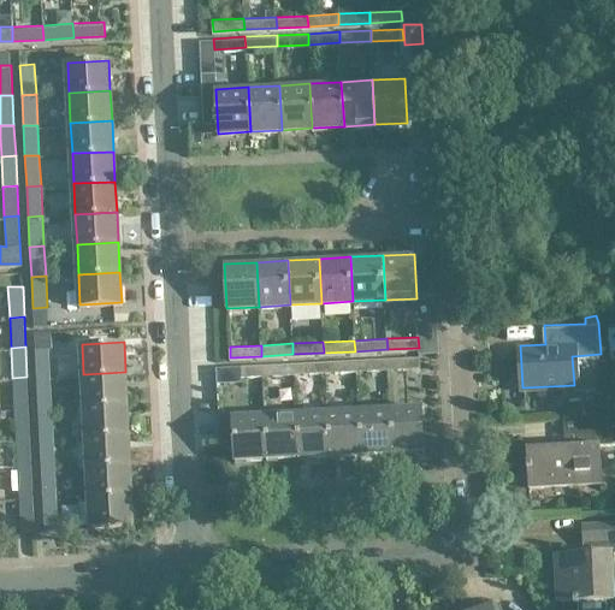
[(36,377),(51,375),(48,347),(34,347),(36,377)]
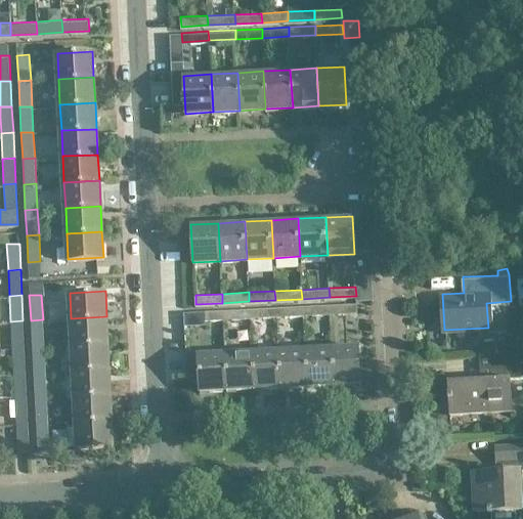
[(356,302),(329,303),(330,313),(357,311),(356,302)]
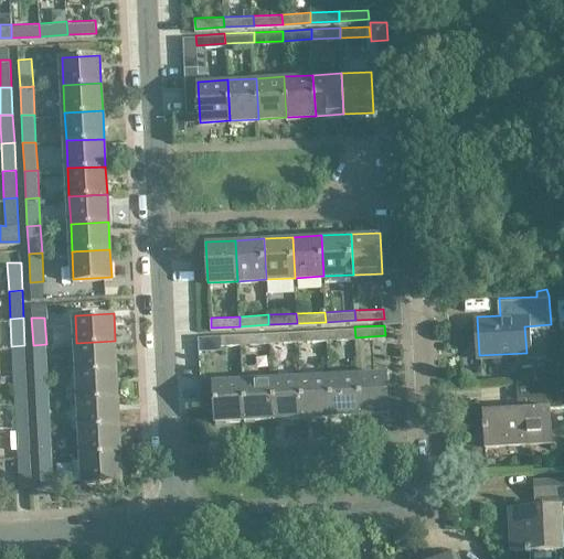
[(355,337),(354,326),(326,329),(327,339),(355,337)]
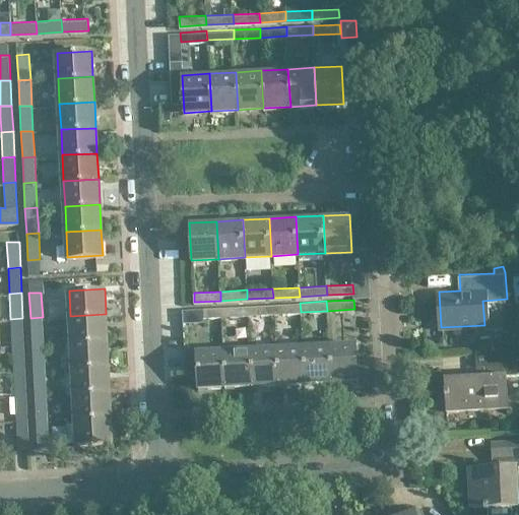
[(301,312),(300,303),(273,304),(274,313),(301,312)]
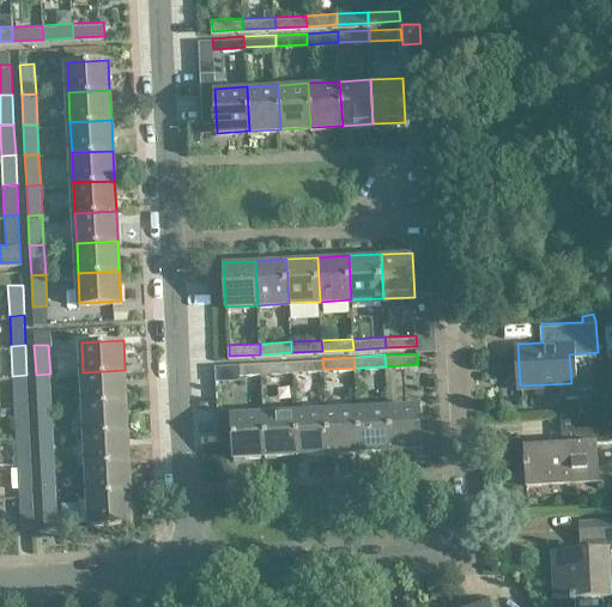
[(323,369),(322,358),(291,359),(292,370),(323,369)]
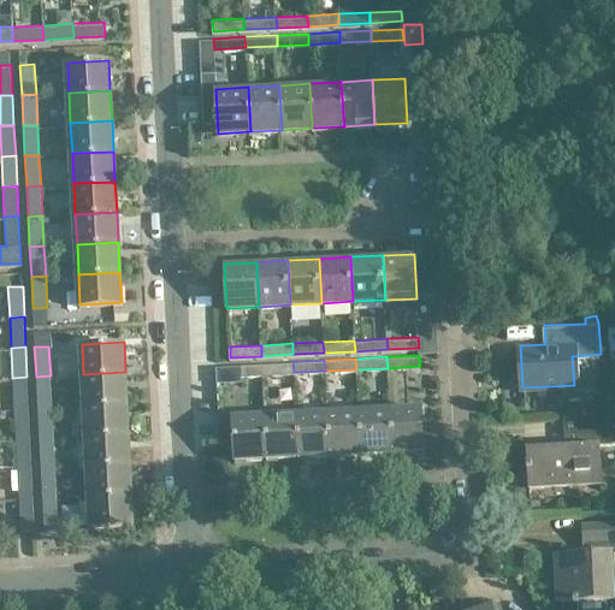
[(261,363),(262,374),(294,372),(293,361),(261,363)]
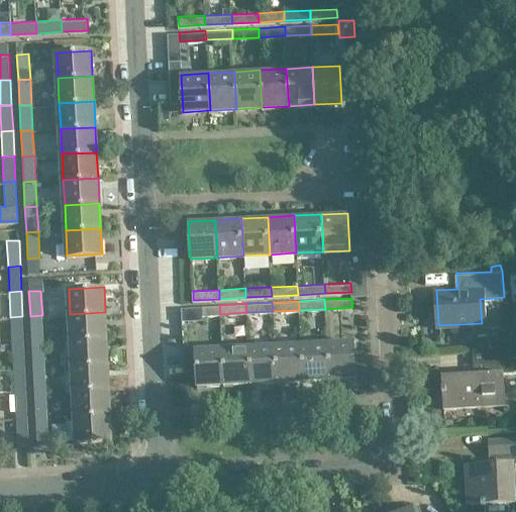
[(220,314),(219,305),(193,306),(194,315),(220,314)]
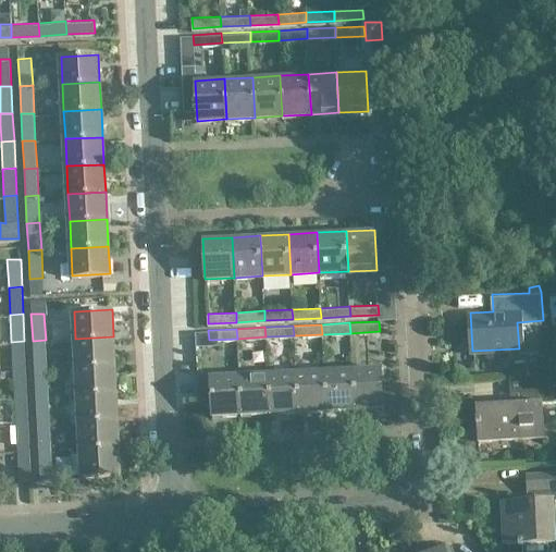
[(113,336),(75,339),(76,366),(114,364),(113,336)]
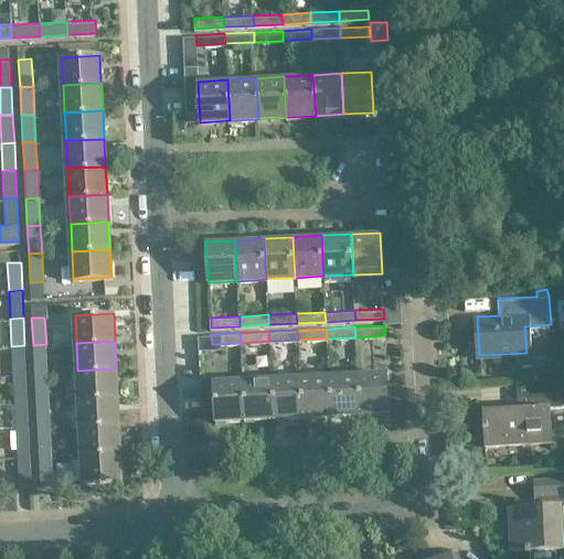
[(34,373),(48,372),(46,344),(33,345),(34,373)]
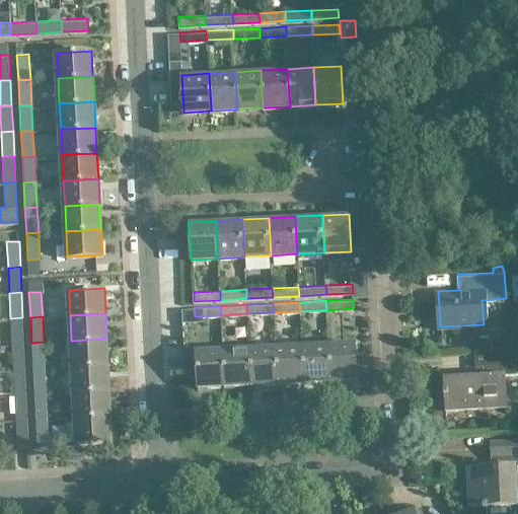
[(22,317),(10,318),(12,344),(24,343),(22,317)]
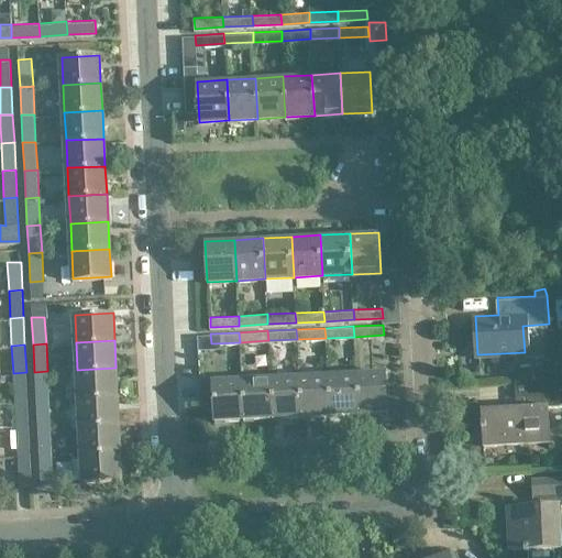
[(116,368),(77,370),(78,397),(118,395),(116,368)]
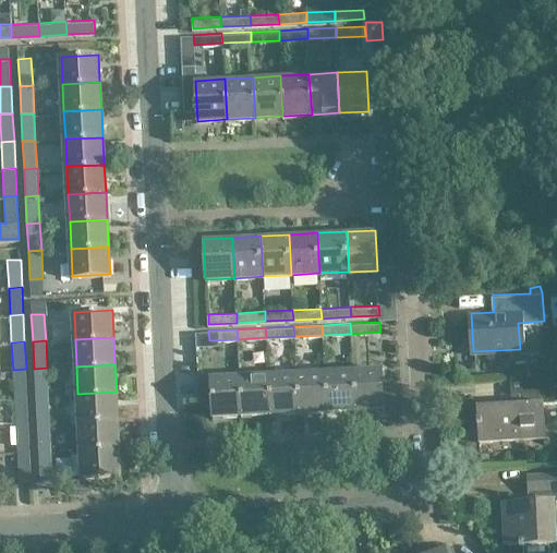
[(49,395),(47,368),(34,369),(35,396),(49,395)]
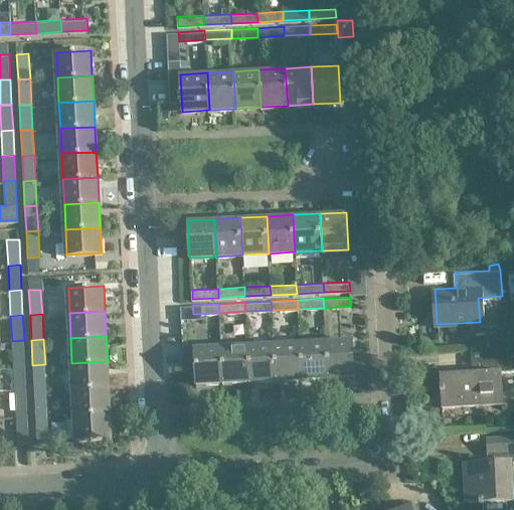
[(325,340),(327,377),(354,375),(352,339),(325,340)]
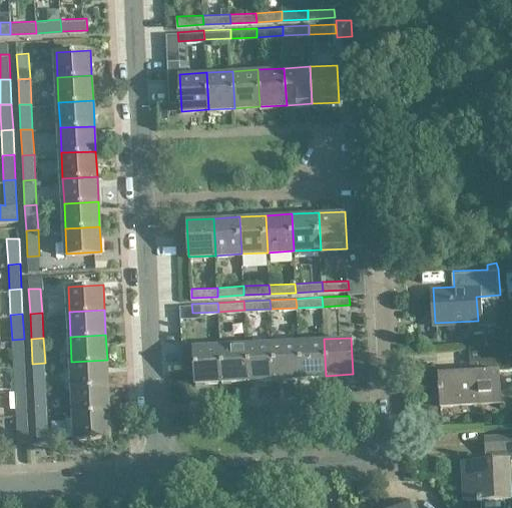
[(24,339),(12,340),(13,365),(25,364),(24,339)]
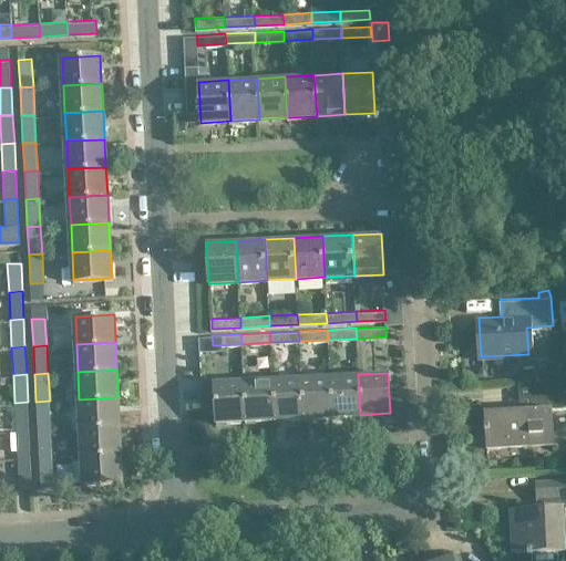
[(360,415),(358,374),(329,375),(331,416),(360,415)]
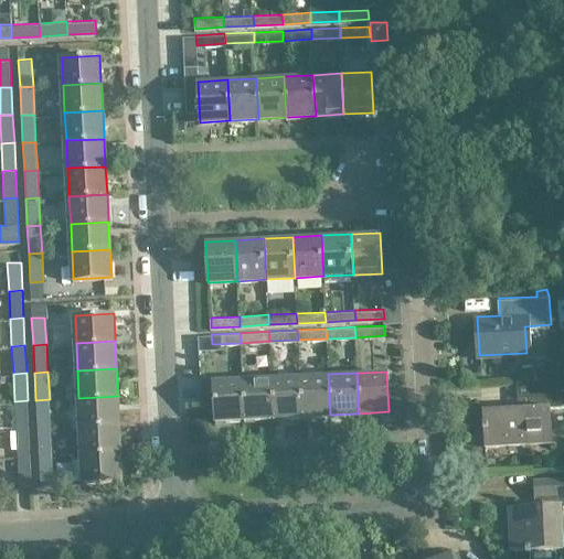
[(330,415),(328,374),(299,376),(301,416),(330,415)]
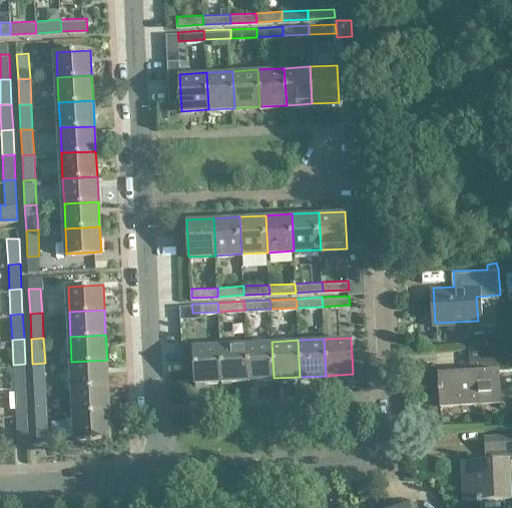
[(274,378),(272,342),(246,343),(247,380),(274,378)]
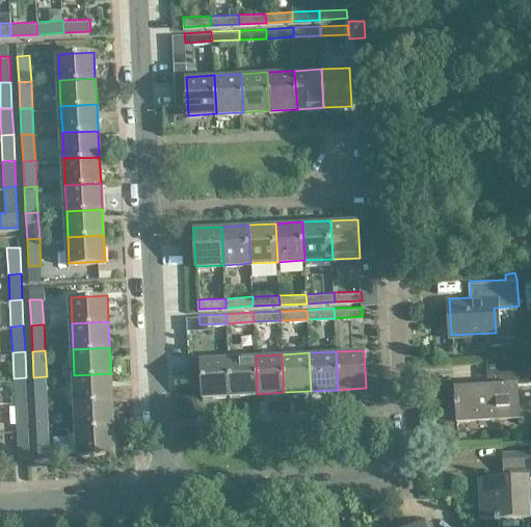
[(257,394),(256,356),(229,357),(230,395),(257,394)]
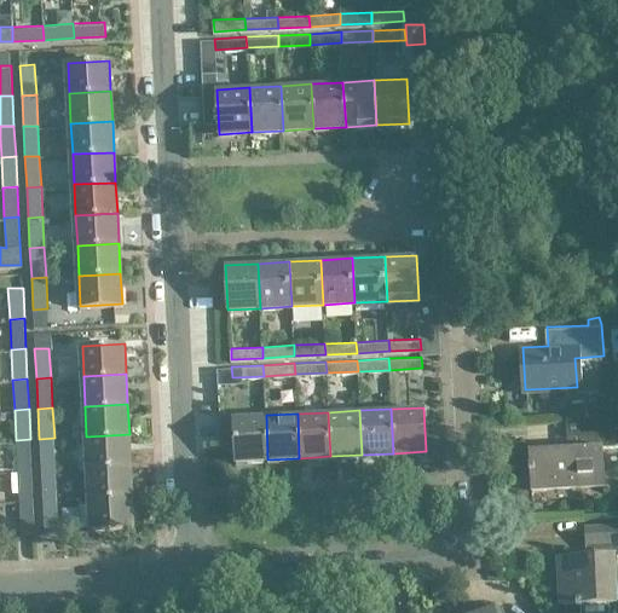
[(613,414),(579,415),(581,446),(529,449),(530,462),(527,462),(527,468),(530,468),(531,487),(602,484),(600,445),(616,444),(613,414)]
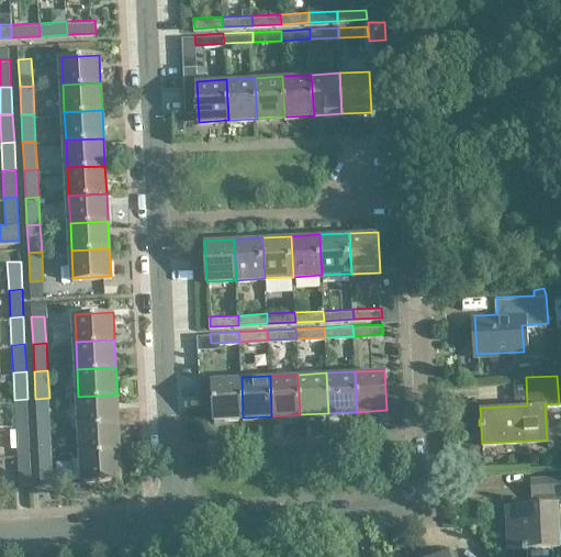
[(243,418),(242,377),(212,379),(214,419),(243,418)]
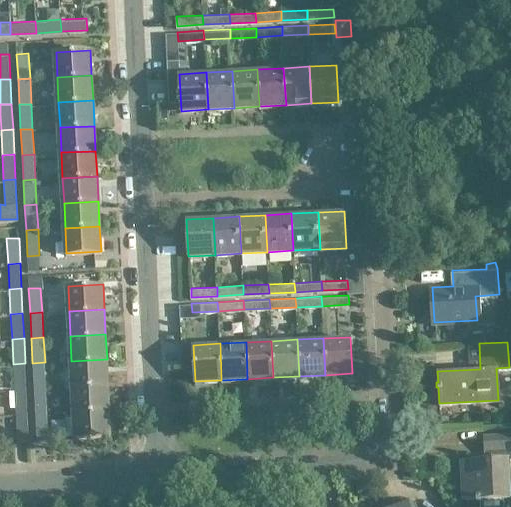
[(107,359),(71,361),(73,386),(108,384),(107,359)]
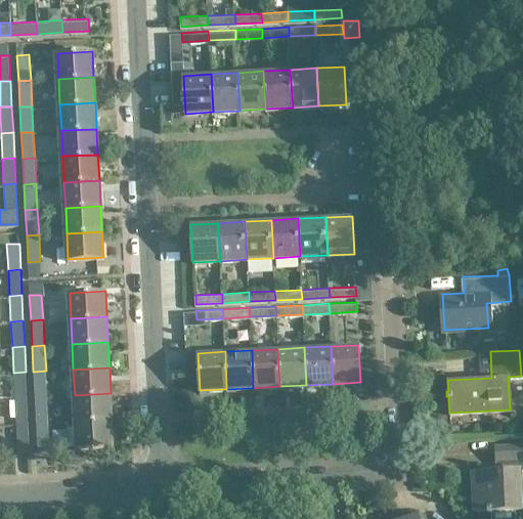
[(35,397),(47,396),(46,371),(33,372),(35,397)]
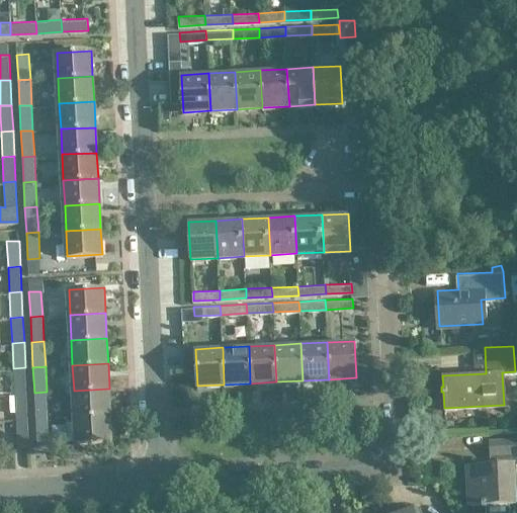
[(25,367),(13,368),(14,394),(26,393),(25,367)]
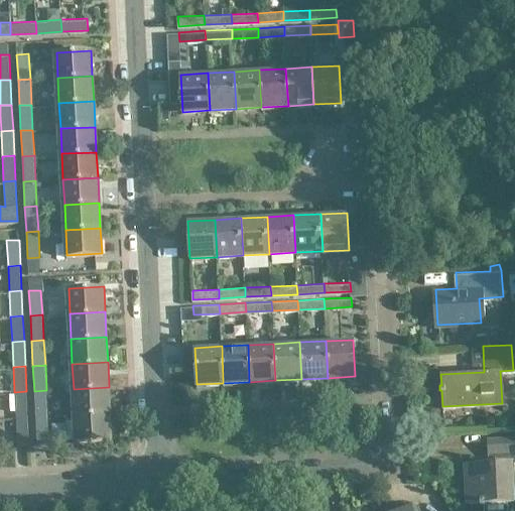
[(109,387),(74,389),(75,414),(110,412),(109,387)]
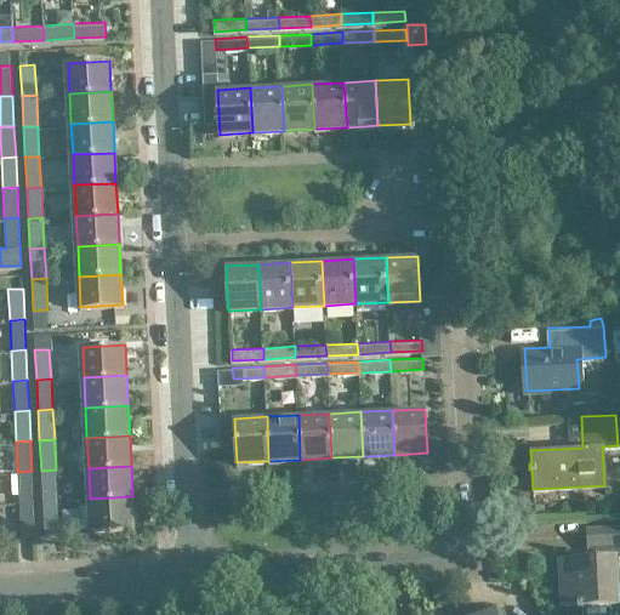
[(0,491),(17,491),(16,470),(0,470),(0,491)]
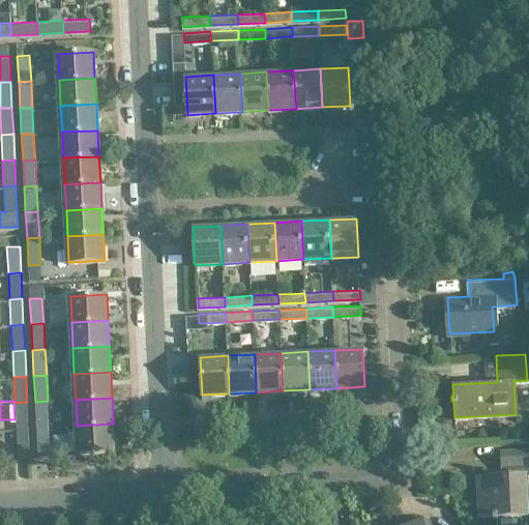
[(48,401),(35,402),(36,428),(49,427),(48,401)]
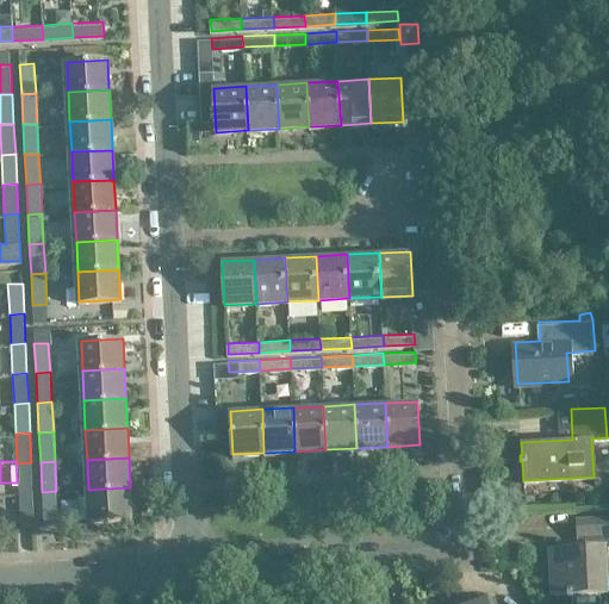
[(31,462),(17,464),(18,493),(33,492),(31,462)]
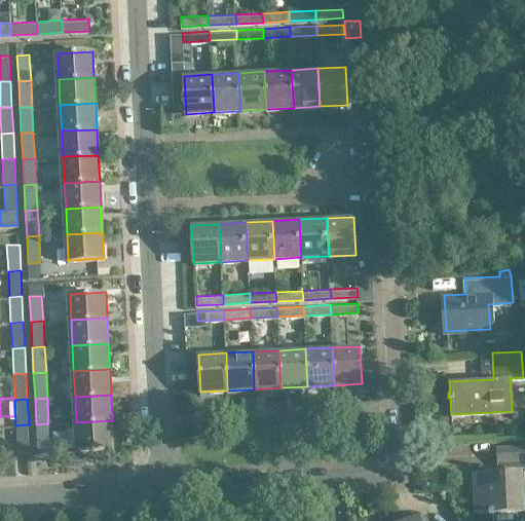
[(112,420),(76,422),(77,448),(113,446),(112,420)]
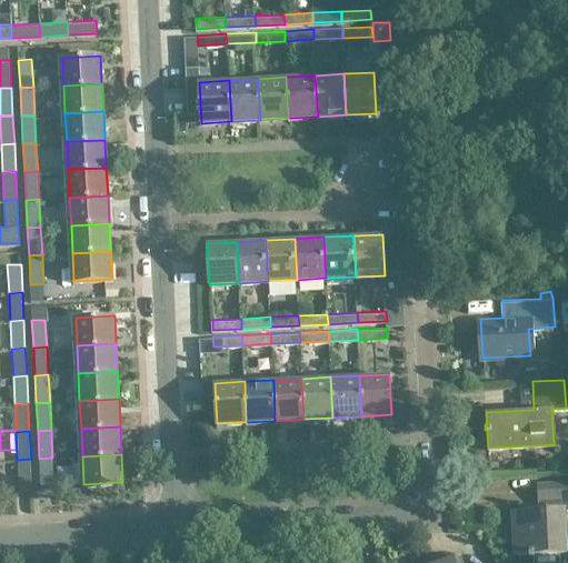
[(52,458),(39,459),(40,486),(55,485),(52,458)]
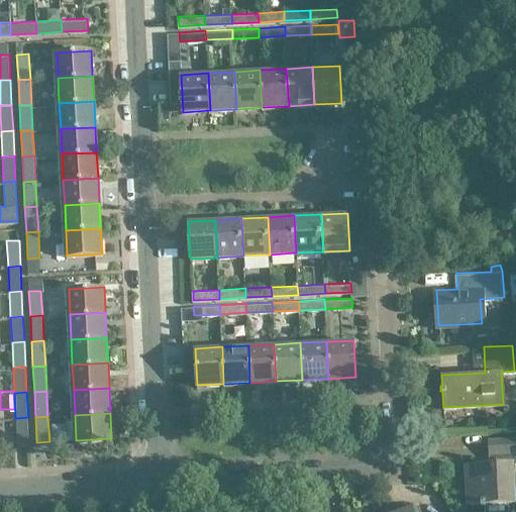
[(28,417),(15,418),(17,443),(29,442),(28,417)]
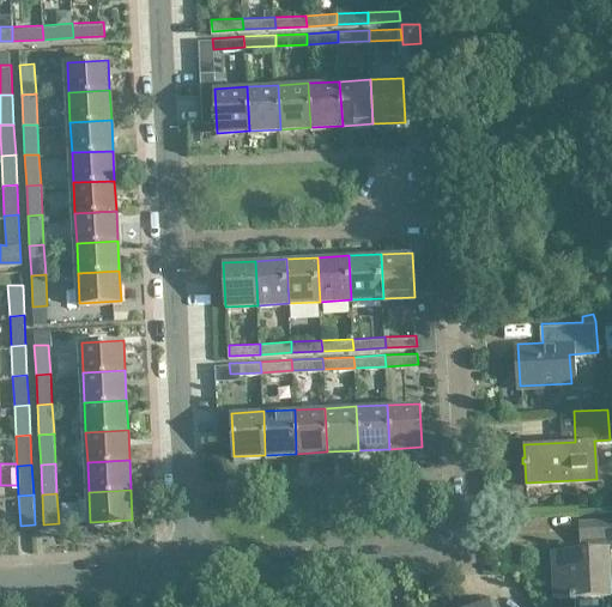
[(610,592),(607,547),(611,546),(611,515),(581,517),(582,548),(551,551),(553,595),(568,595),(568,598),(575,596),(575,594),(576,594),(576,605),(579,606),(599,606),(604,604),(603,593),(610,592)]
